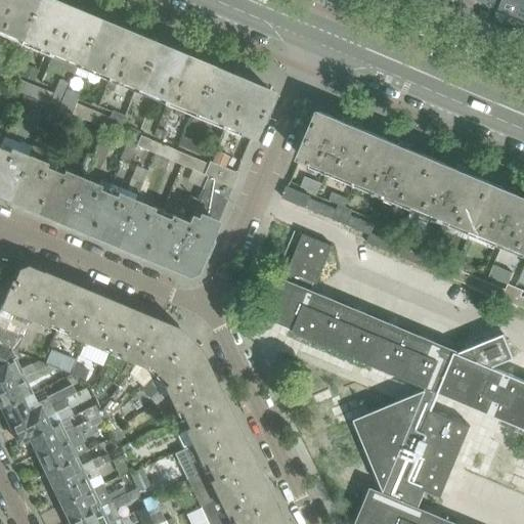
[(0,0),(0,30),(19,39),(36,0),(0,0)]
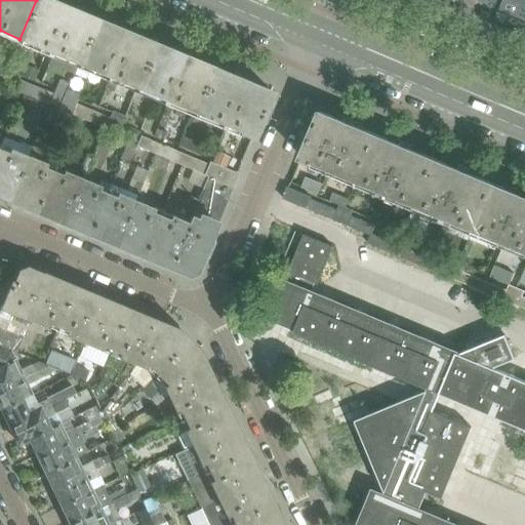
[(78,63),(96,19),(74,9),(61,4),(50,0),(36,0),(19,39),(78,63)]
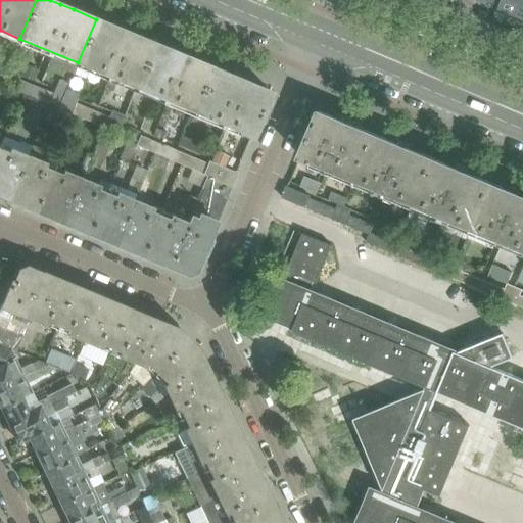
[(522,0),(498,0),(494,10),(522,22),(522,0)]
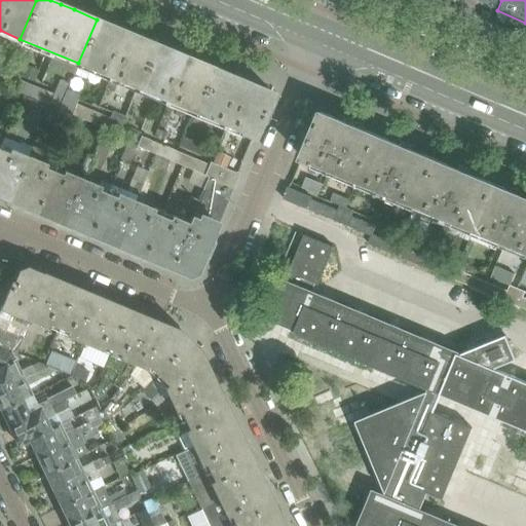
[(136,87),(154,43),(97,20),(78,63),(136,87)]
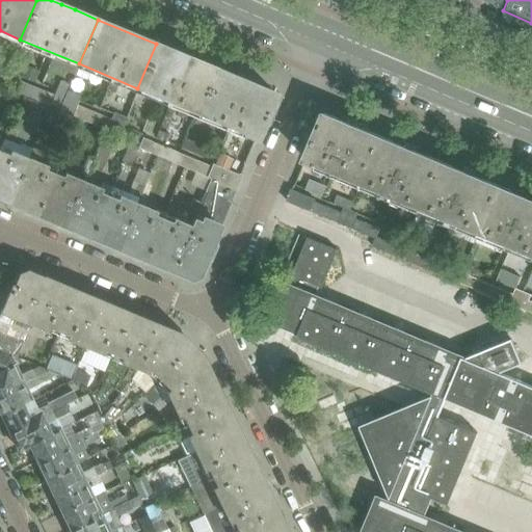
[(196,112),(215,69),(156,44),(137,88),(196,112)]
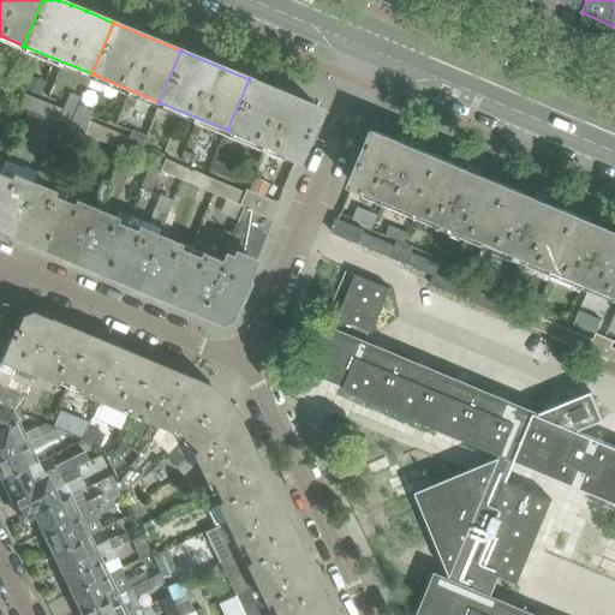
[(0,97),(3,100),(13,73),(0,66),(0,97)]
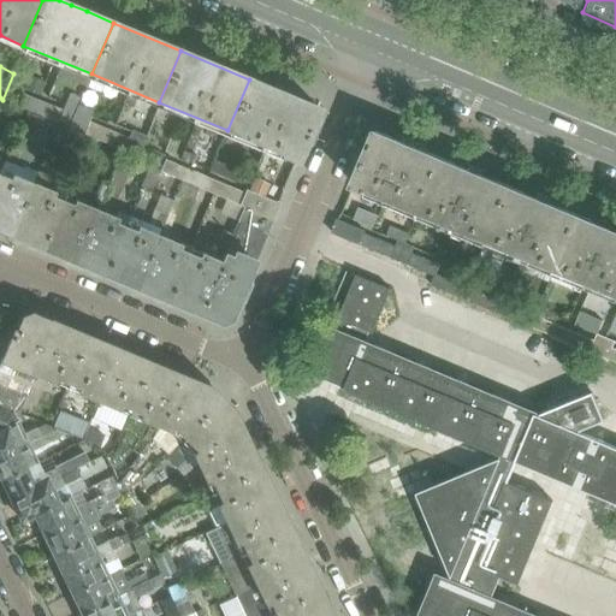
[(40,96),(45,83),(28,76),(22,89),(40,96)]
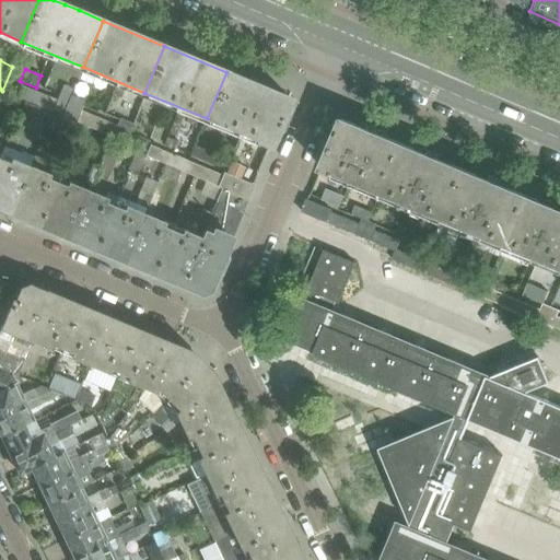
[(269,146),(289,98),(226,72),(207,118),(241,132),(269,146)]
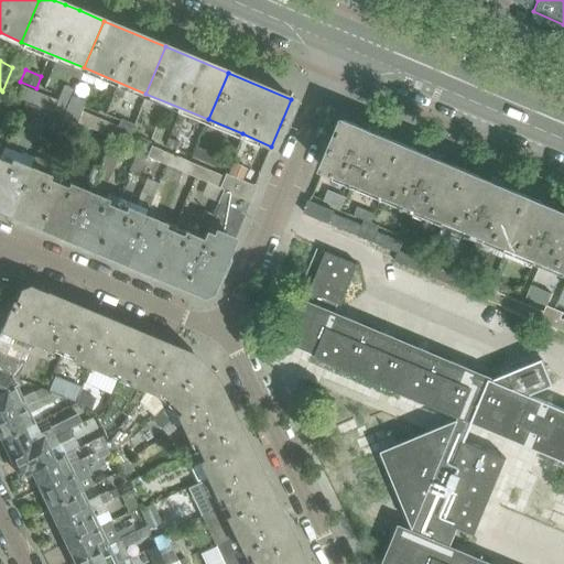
[(19,100),(23,88),(18,86),(12,97),(19,100)]
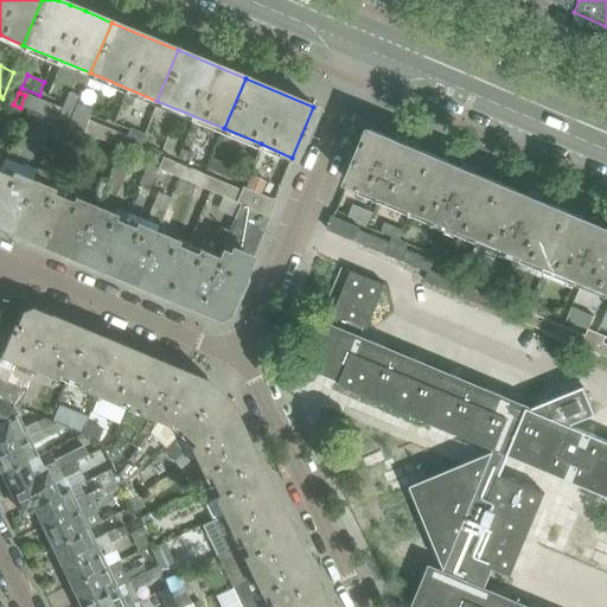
[(71,115),(78,97),(68,93),(61,109),(56,121),(66,125),(71,115)]
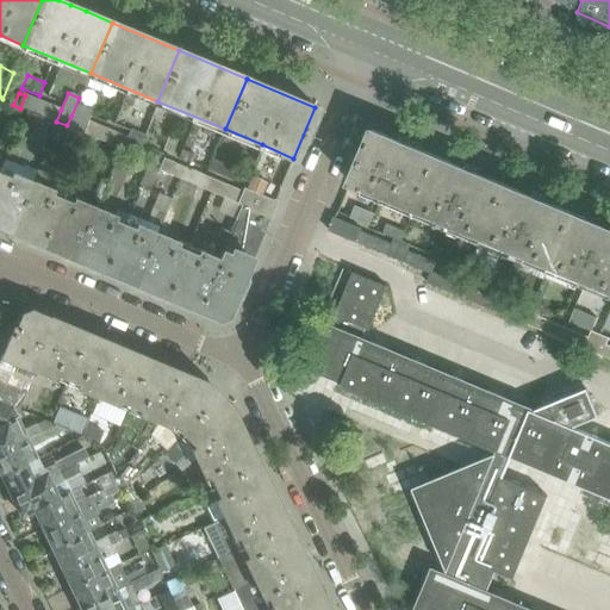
[(27,111),(32,99),(25,95),(20,109),(23,110),(27,111)]
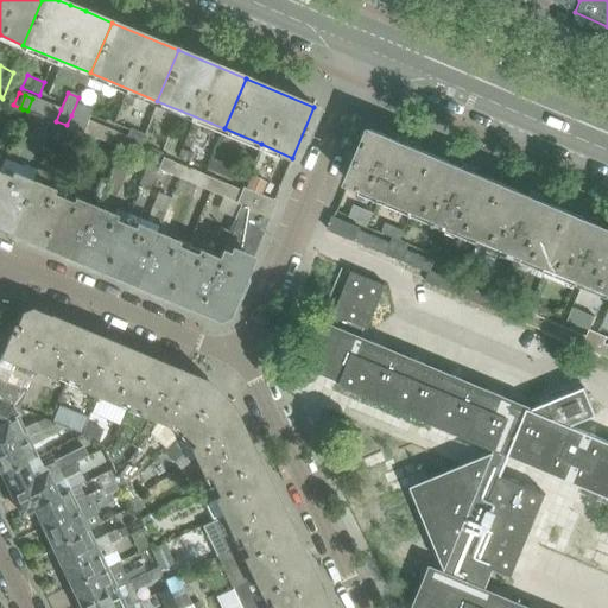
[(33,113),(39,101),(32,99),(27,111),(33,113)]
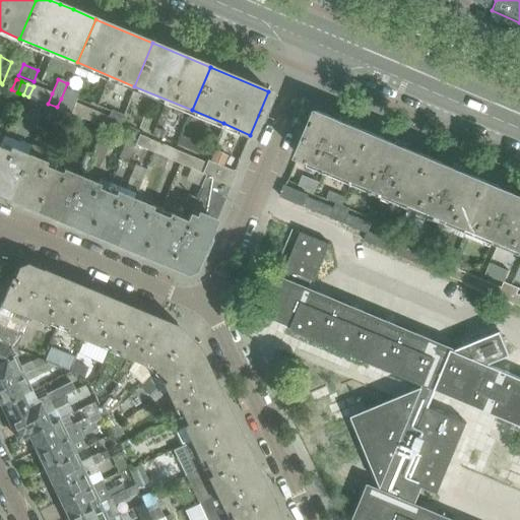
[(36,100),(40,88),(34,86),(28,96),(36,100)]
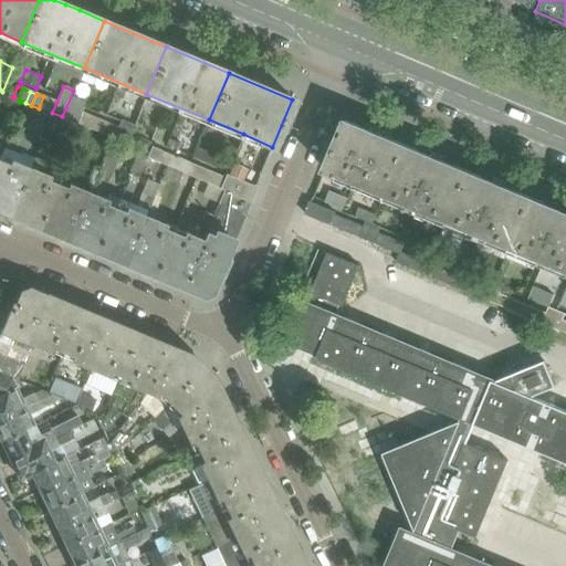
[(45,111),(50,100),(43,96),(39,108),(45,111)]
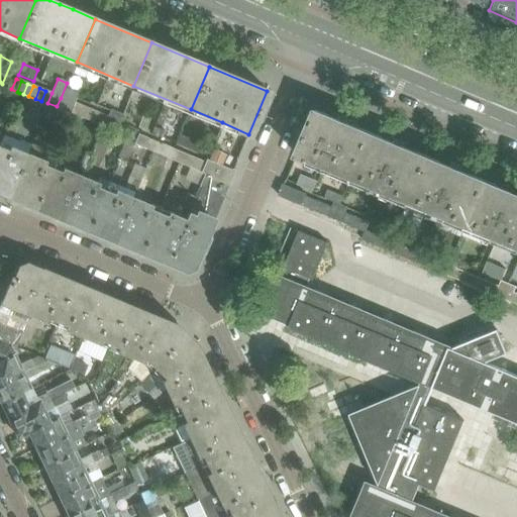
[(74,103),(78,94),(65,89),(61,98),(57,106),(56,108),(70,113),(74,103)]
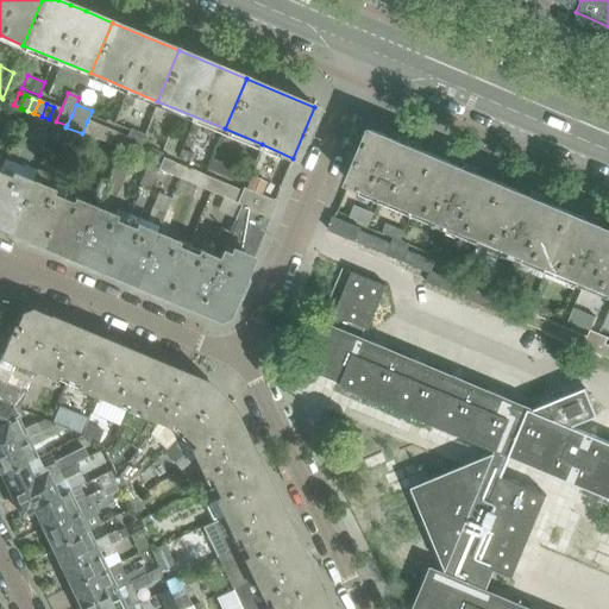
[(56,121),(61,110),(54,107),(49,119),(56,123),(56,121)]
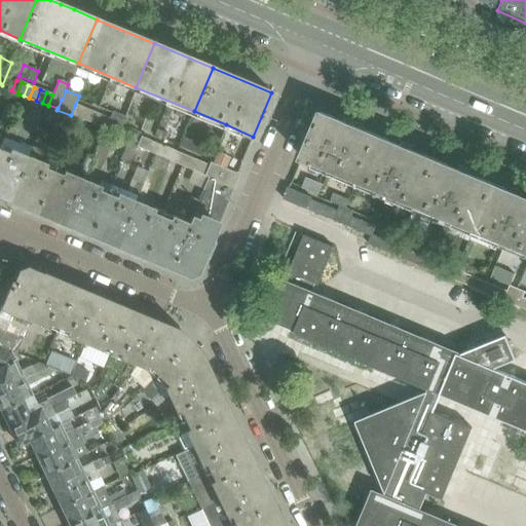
[(76,118),(81,107),(75,105),(71,115),(76,118)]
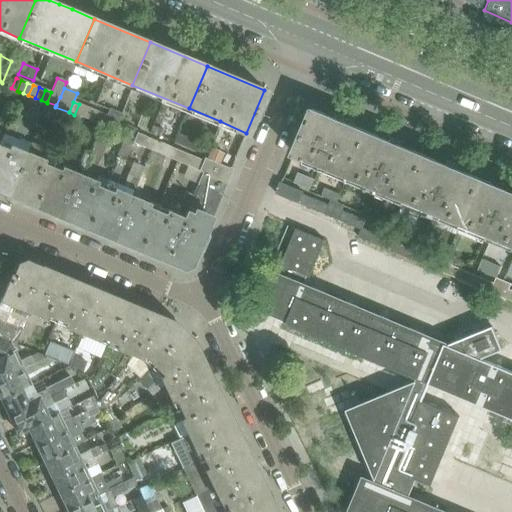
[(80,117),(84,106),(79,104),(74,115),(80,117)]
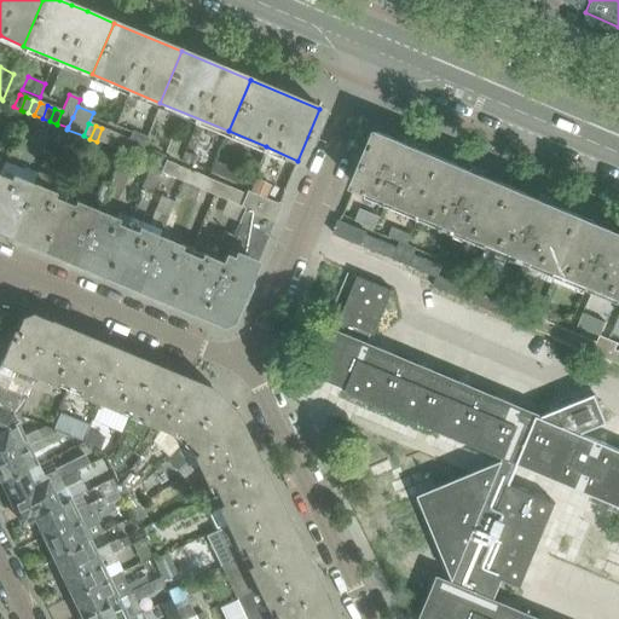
[(70,154),(77,136),(59,127),(51,145),(70,154)]
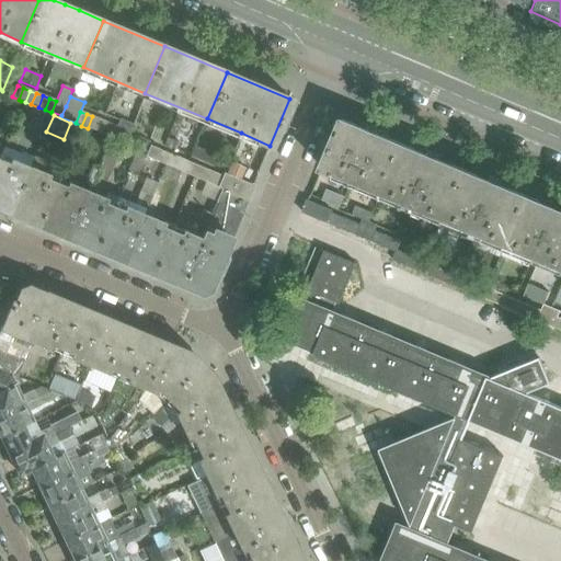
[(93,130),(98,119),(92,116),(88,128),(93,130)]
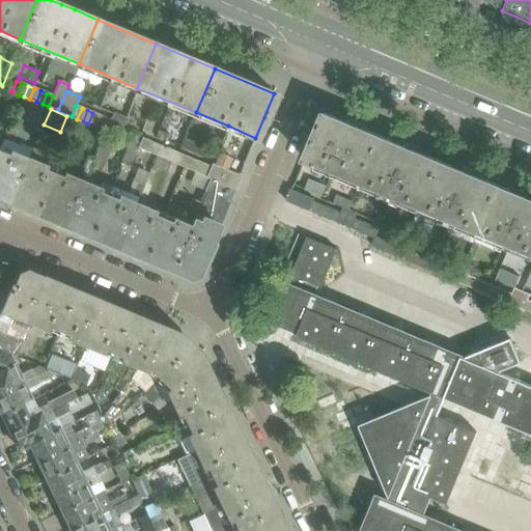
[(94,126),(99,115),(92,113),(88,123),(94,126)]
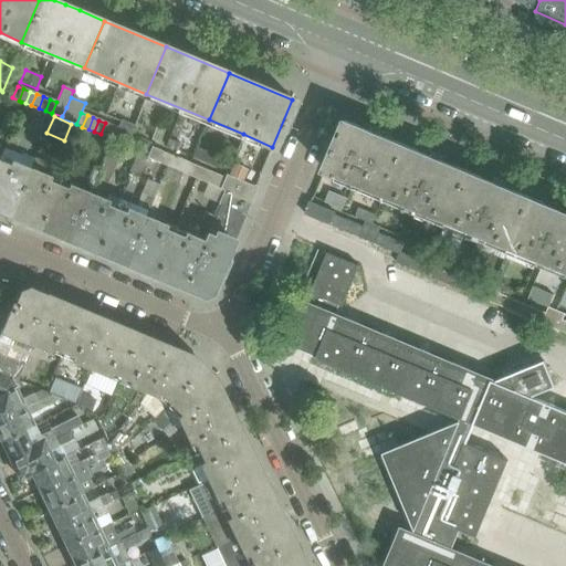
[(127,145),(134,126),(121,121),(117,127),(113,139),(127,145)]
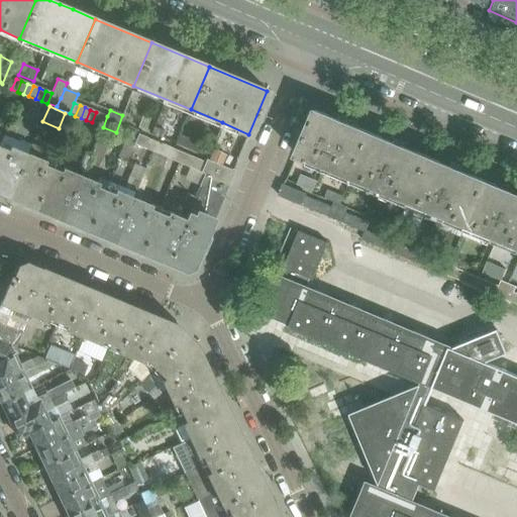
[(352,179),(371,134),(316,111),(314,112),(296,156),(315,163),(352,179)]
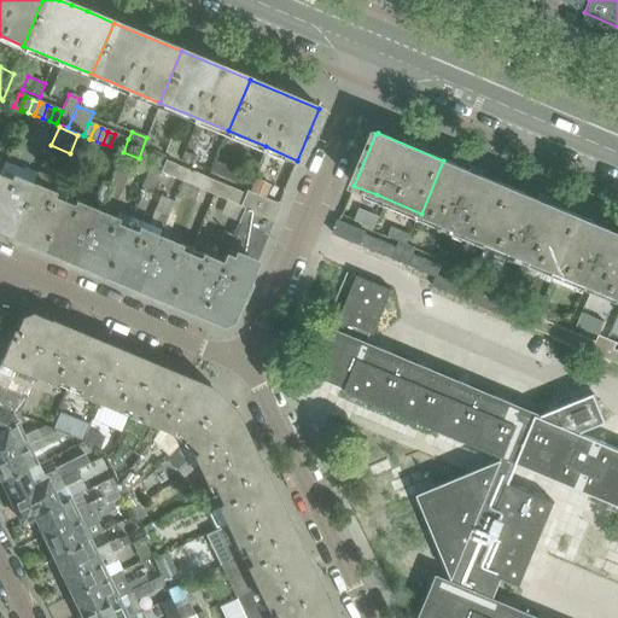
[(116,150),(122,136),(115,134),(110,146),(116,150)]
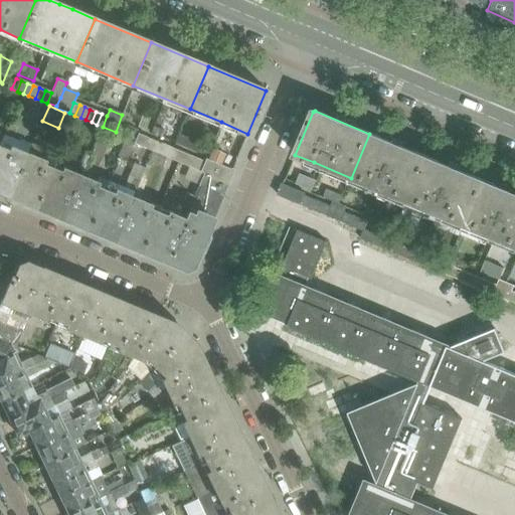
[(103,127),(107,116),(102,114),(97,125),(100,126),(103,127)]
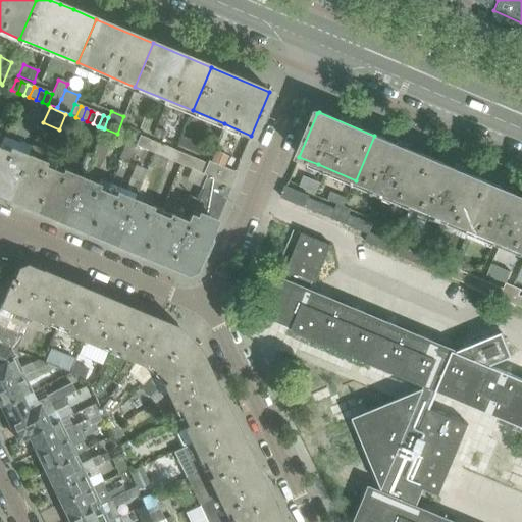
[(135,142),(139,133),(131,128),(126,138),(135,142)]
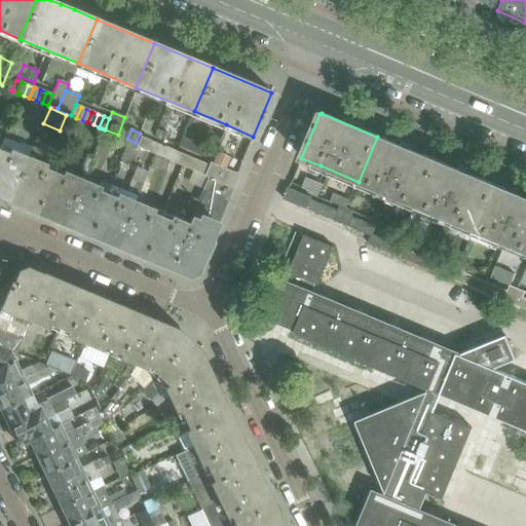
[(165,142),(168,135),(156,129),(154,137),(165,142)]
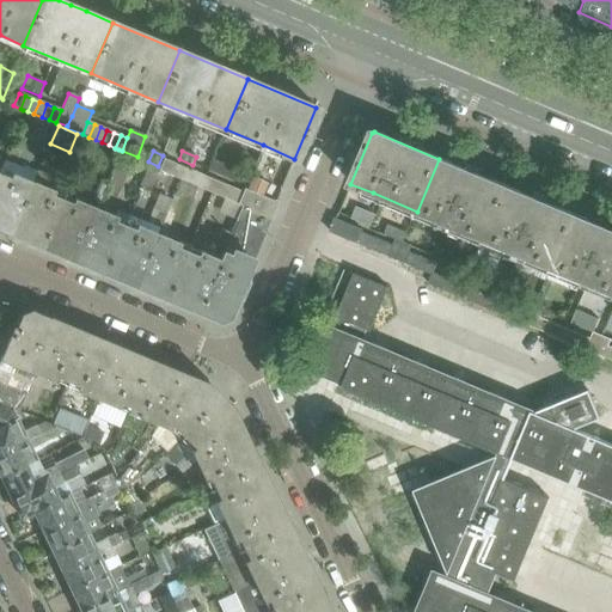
[(165,175),(170,163),(163,159),(158,171),(165,175)]
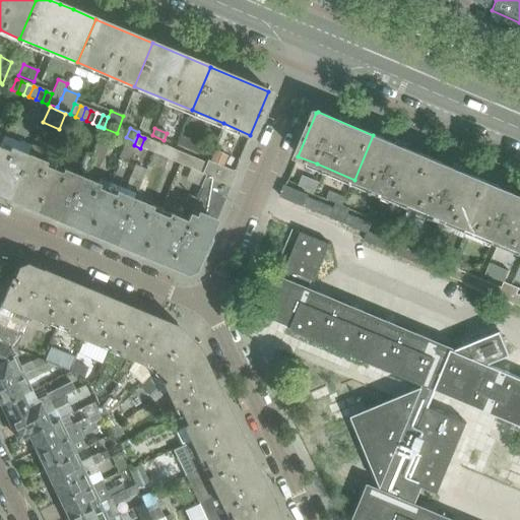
[(410,203),(429,158),(373,135),(354,180),(410,203)]
